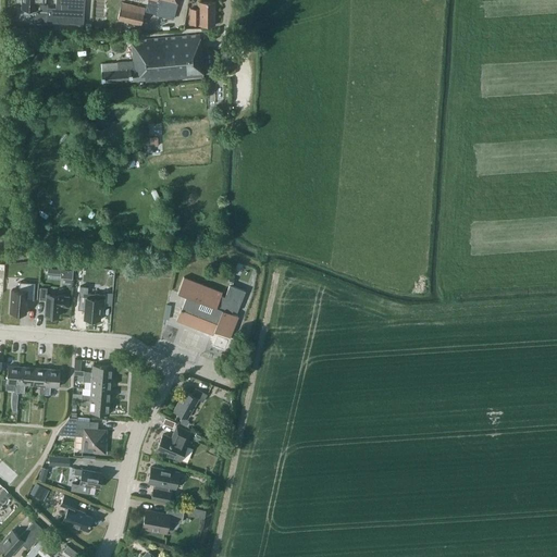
[(54,22),(54,23),(83,24),(84,0),(56,0),(56,8),(47,8),(47,7),(46,4),(45,0),(22,0),(22,9),(35,10),(35,23),(46,23),(46,22),(54,22)]
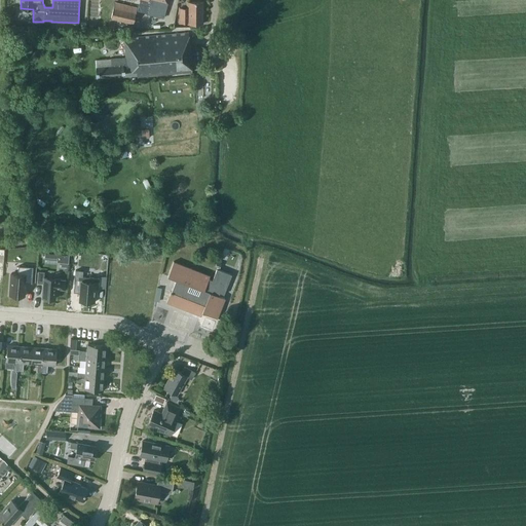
[(147,13),(163,17),(167,0),(141,0),(139,11),(139,12),(147,13)]
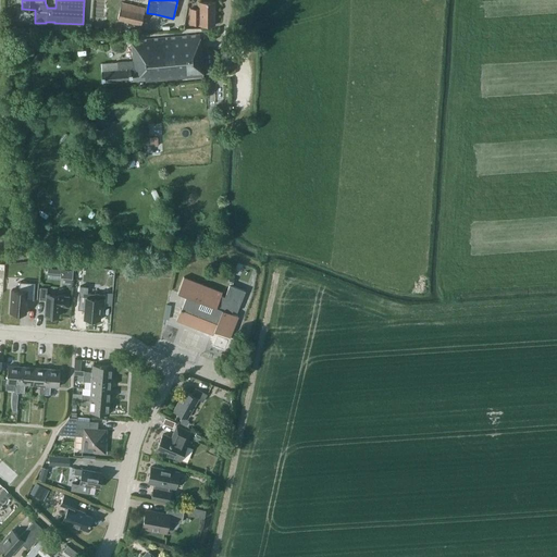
[(118,19),(140,25),(145,8),(121,2),(118,19)]
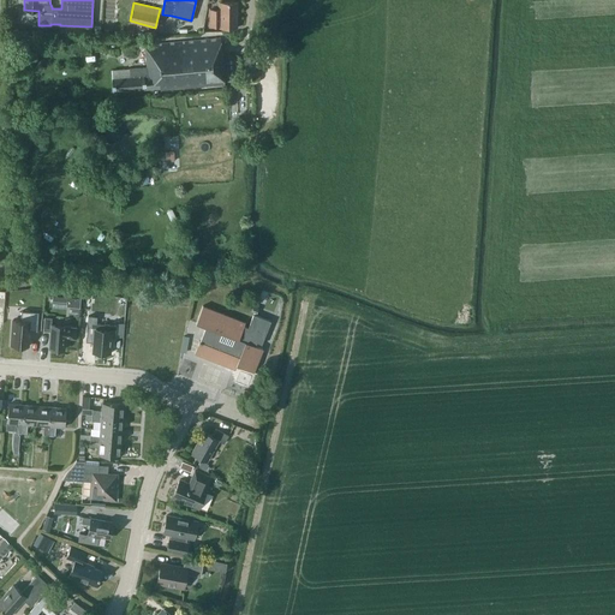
[(219,28),(237,28),(237,3),(219,3),(219,10),(209,10),(209,27),(219,27),(219,28)]
